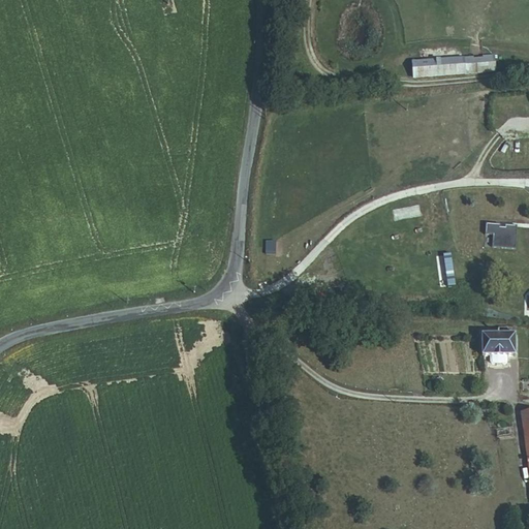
[(473,73),(494,72),(493,56),(472,58),(473,73)]
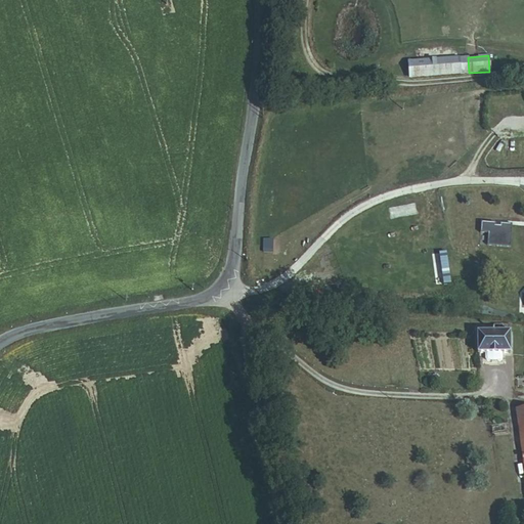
[(409,78),(469,73),(468,57),(407,61),(409,78)]
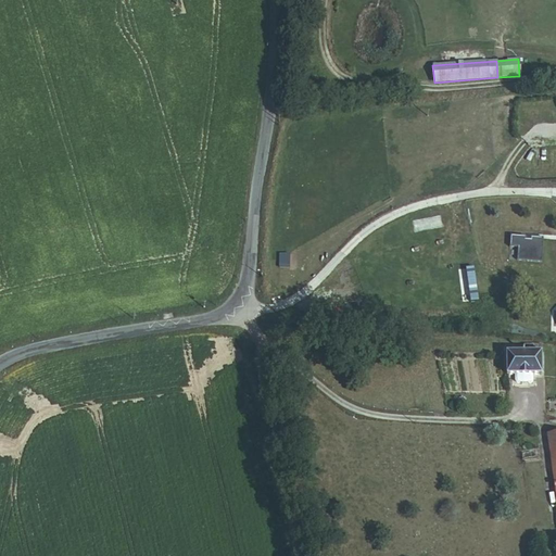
[(525,102),(540,101),(540,91),(523,92),(525,102)]
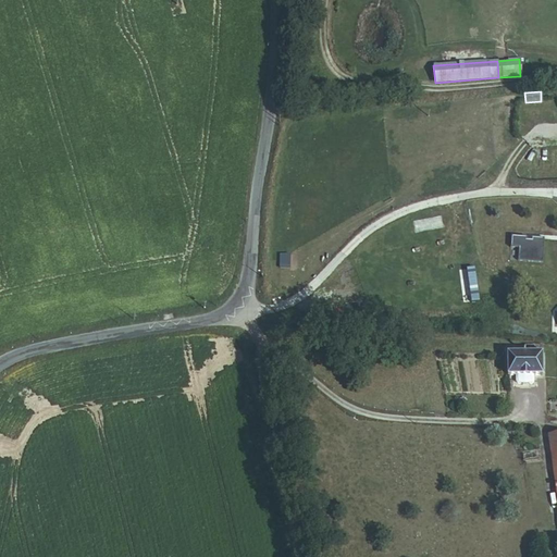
[(527,237),(511,236),(510,248),(519,248),(518,261),(543,263),(544,238),(532,237),(532,240),(527,240),(527,237)]
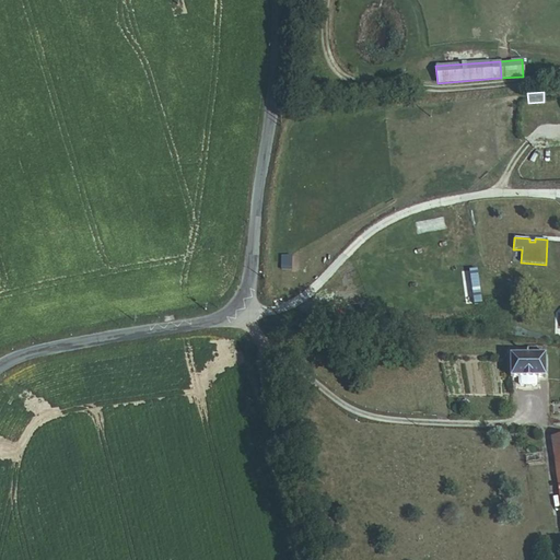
[(283,271),(293,271),(294,258),(284,258),(283,271)]
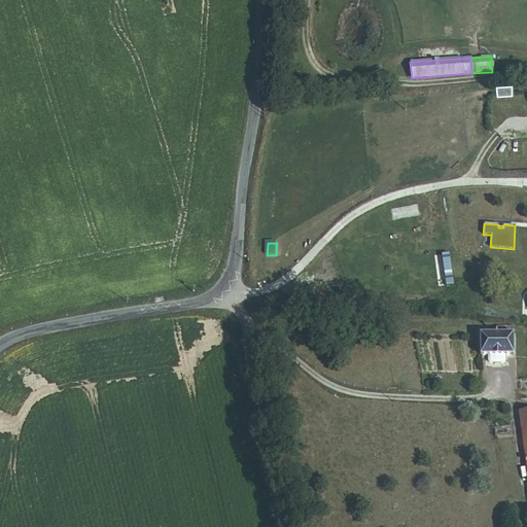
[(449,253),(441,254),(447,285),(455,284),(449,253)]
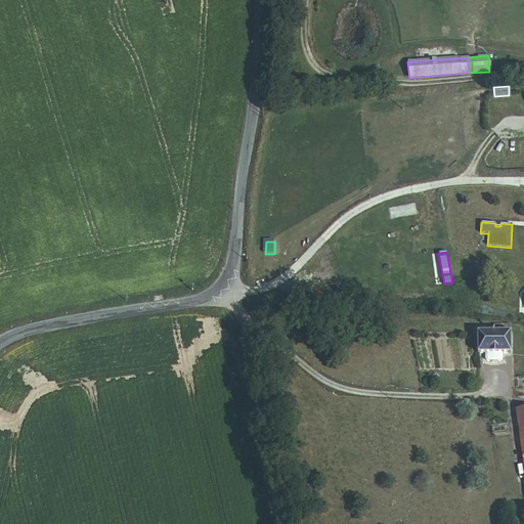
[(478,333),(510,333),(510,323),(495,323),(495,326),(478,326),(478,333)]
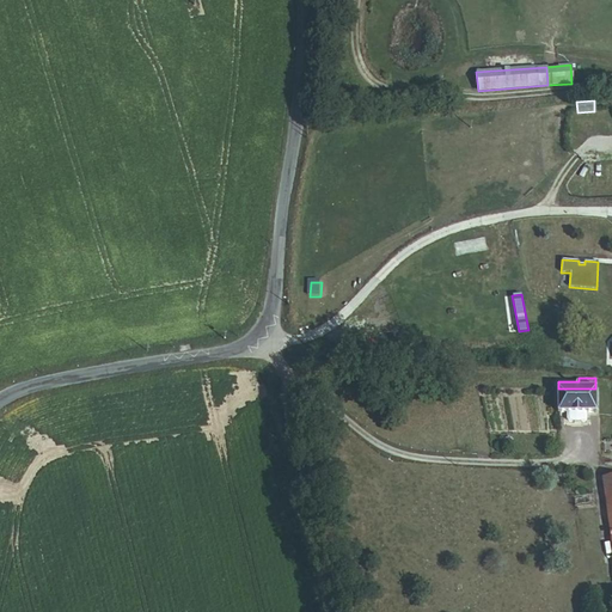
[(595,402),(594,402),(595,389),(558,389),(556,389),(556,412),(565,414),(567,422),(583,423),(586,420),(586,412),(595,412),(595,402)]
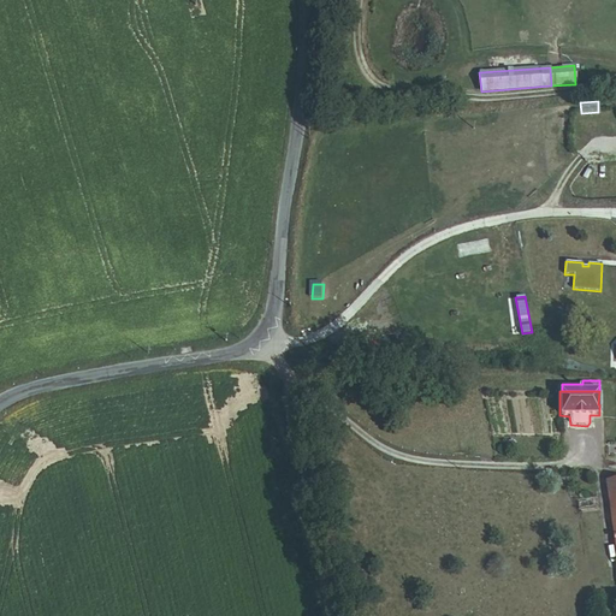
All buildings are outlined.
